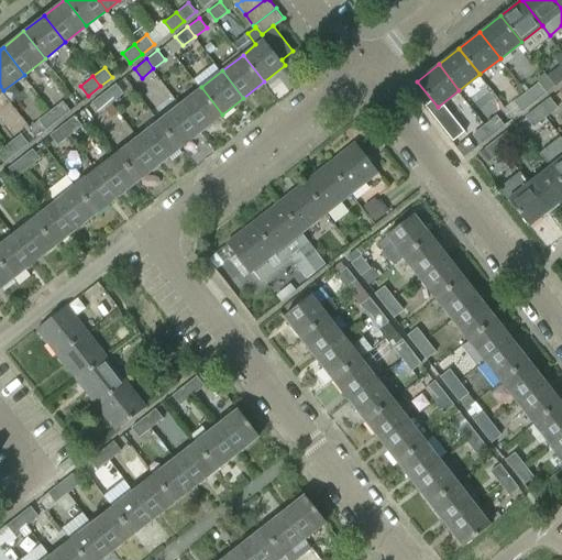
[(527,91),(535,100),(546,91),(539,81),(527,91)]
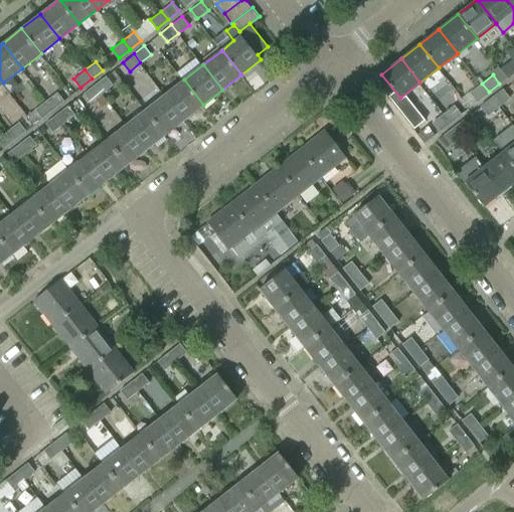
[(96,83),(103,93),(114,83),(107,75),(96,83)]
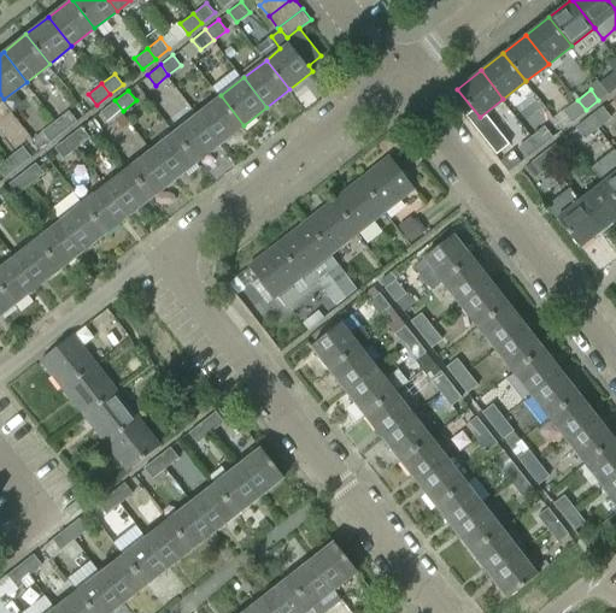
[(221,95),(198,113),(221,142),(244,125),(221,95)]
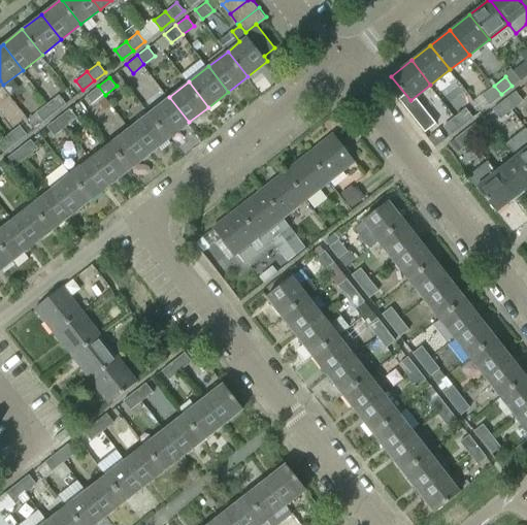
[(98,86),(87,95),(94,103),(105,95),(98,86)]
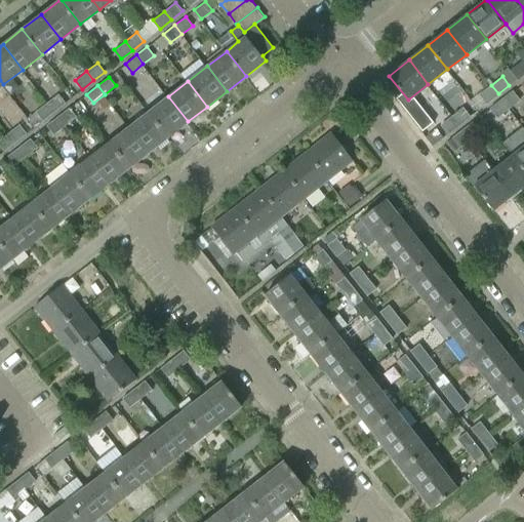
[(480,93),(487,103),(498,93),(491,85),(480,93)]
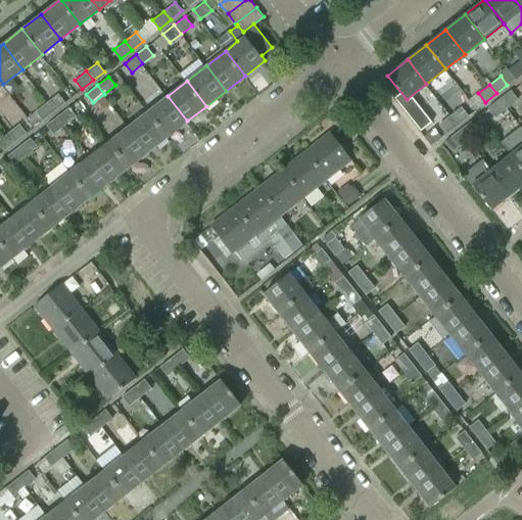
[(500,98),(507,107),(518,98),(511,90),(500,98)]
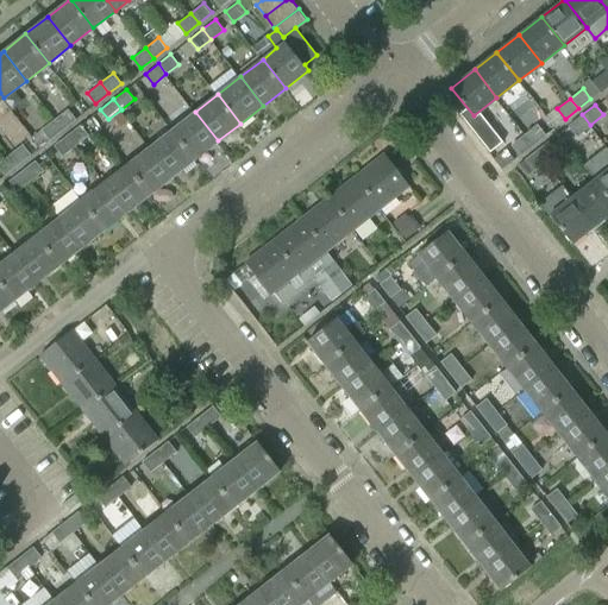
[(55,118),(63,128),(76,118),(68,107),(55,118)]
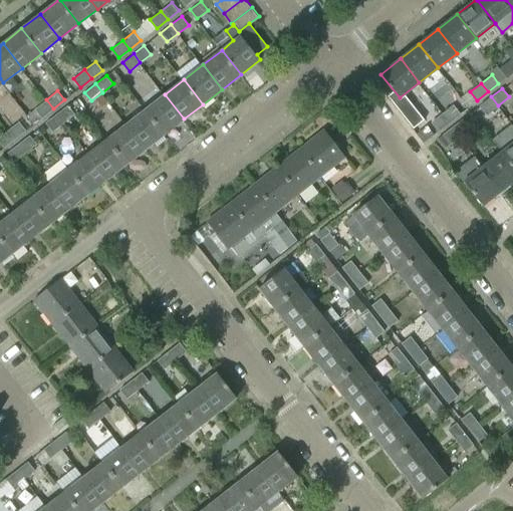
[(165,134),(184,118),(165,94),(146,109),(165,134)]
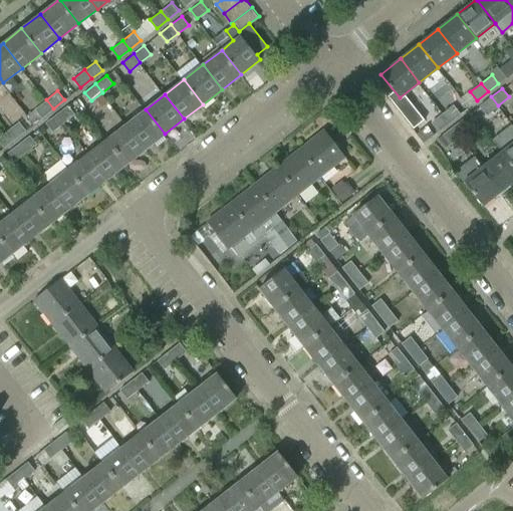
[(491,96),(481,105),(487,113),(498,105),(491,96)]
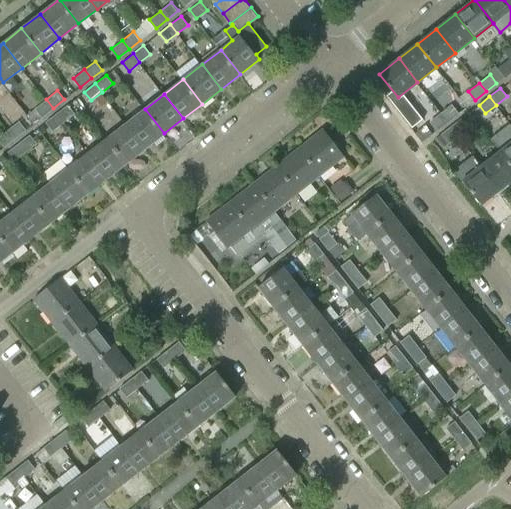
[(35,108),(43,116),(53,108),(46,99),(35,108)]
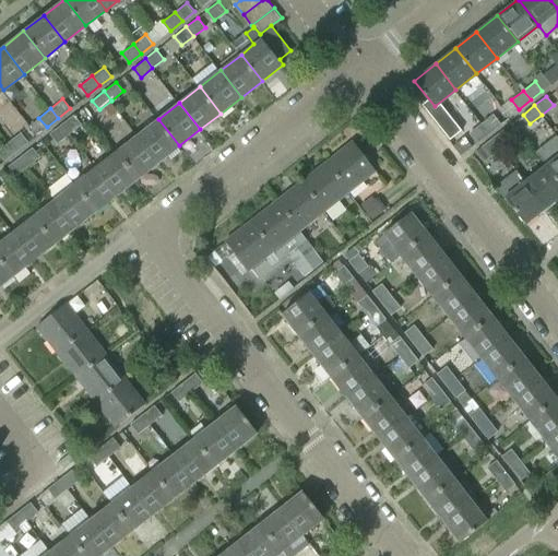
[(62,123),(70,132),(82,123),(74,114),(62,123)]
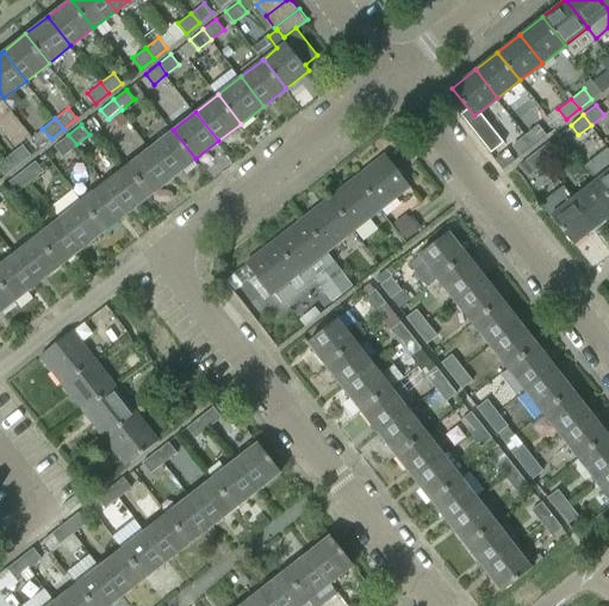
[(526,135),(534,144),(546,135),(539,124),(526,135)]
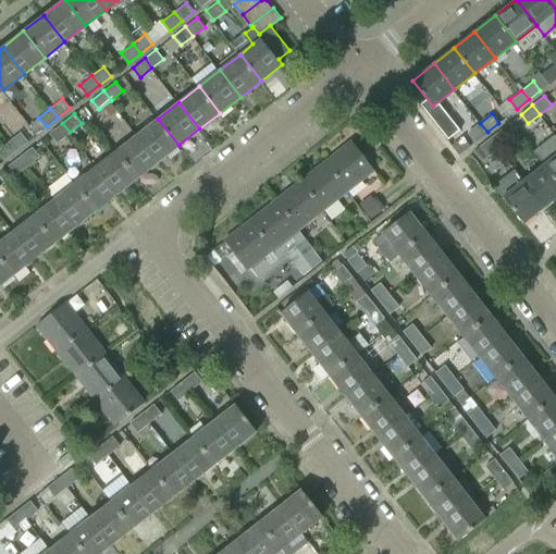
[(158,119),(137,134),(158,161),(178,145),(158,119)]
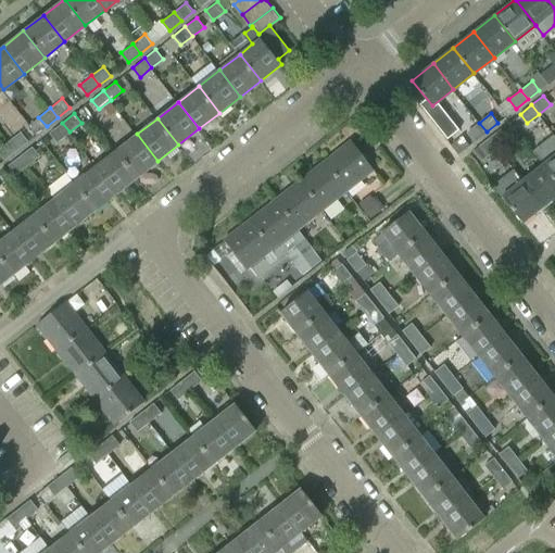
[(62,123),(50,132),(58,141),(70,132),(62,123)]
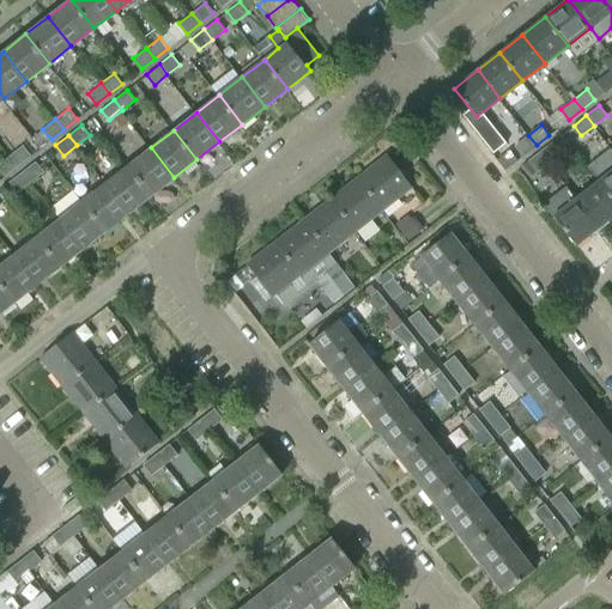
[(516,145),(523,154),(537,145),(528,135),(516,145)]
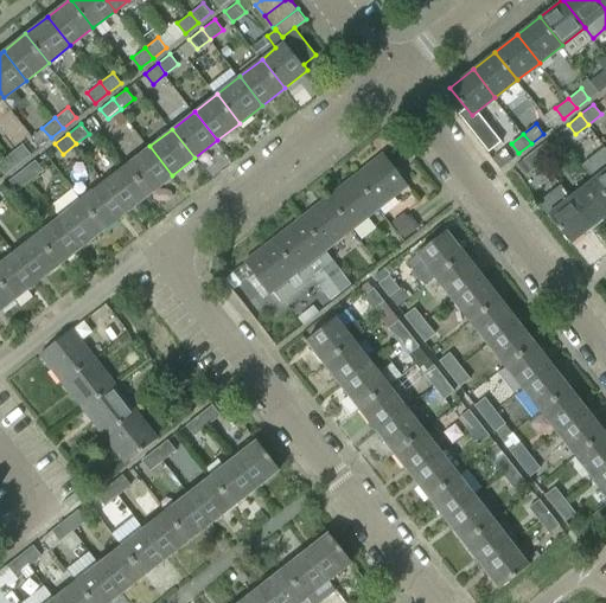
[(535,149),(543,159),(556,149),(548,139),(535,149)]
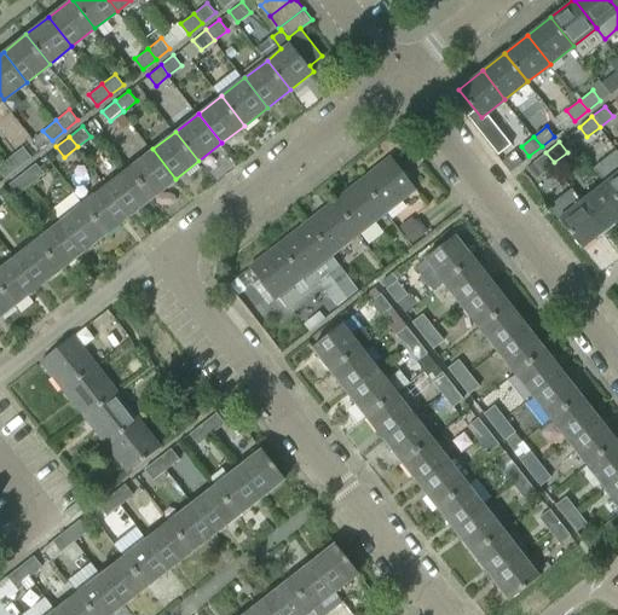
[(11,156),(19,166),(32,156),(23,145),(11,156)]
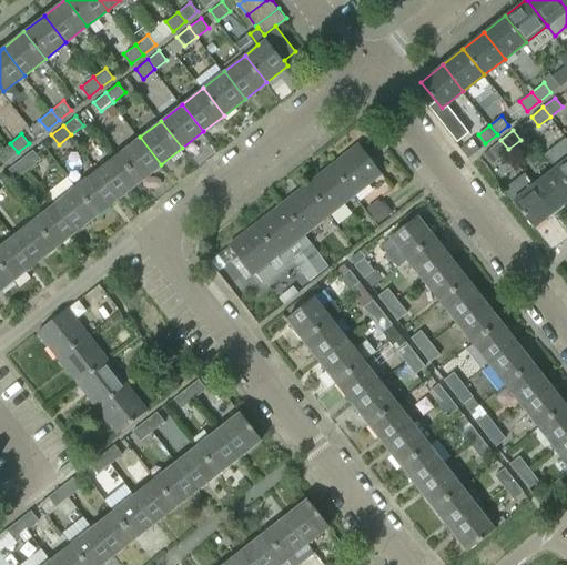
[(140,181),(161,164),(140,137),(119,153),(140,181)]
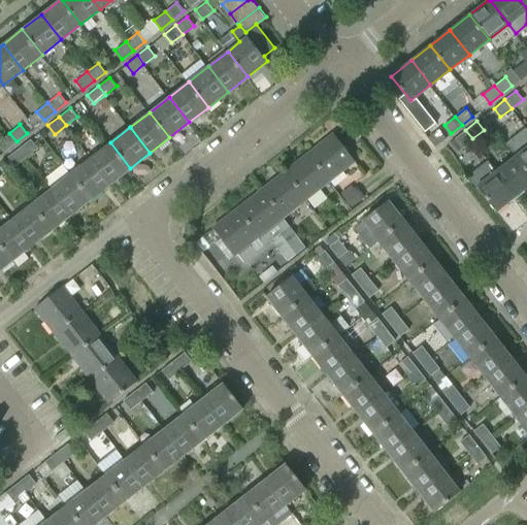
[(435,145),(446,138),(437,129),(428,136),(435,145)]
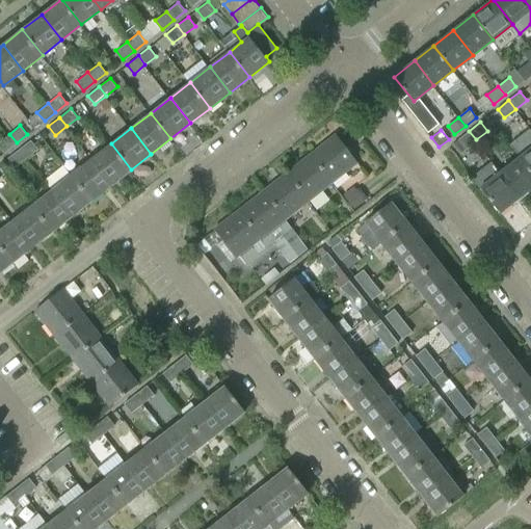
[(469,131),(458,139),(466,148),(476,139),(469,131)]
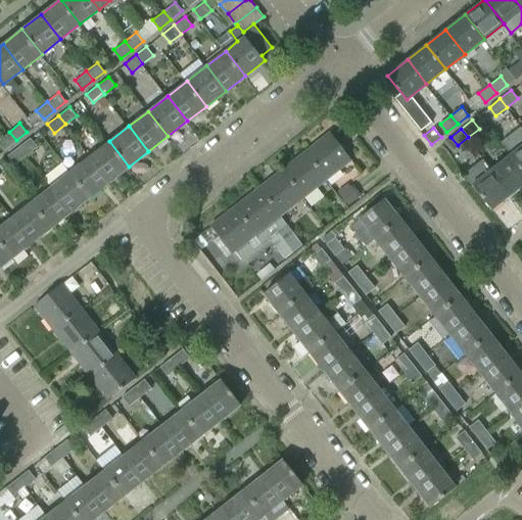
[(306,149),(328,177),(351,158),(330,131),(306,149)]
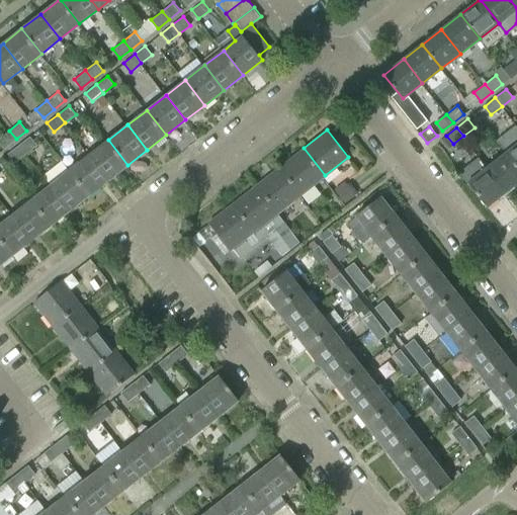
[(0,137),(0,141),(5,148),(16,139),(9,131),(0,137)]
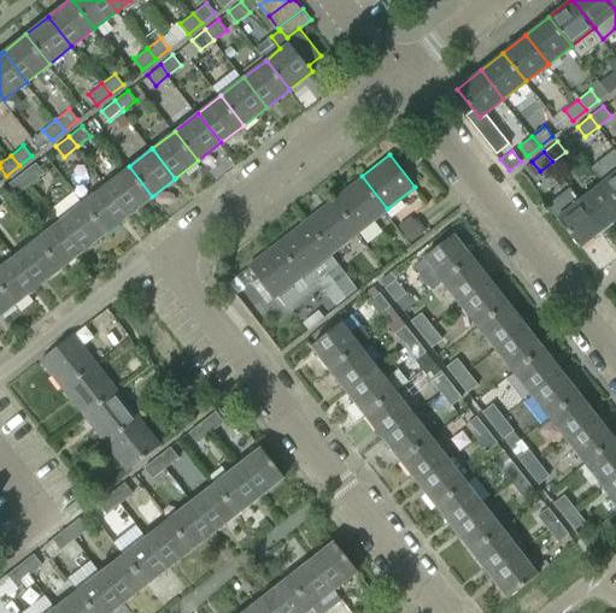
[(23,171),(31,182),(45,171),(36,161),(23,171)]
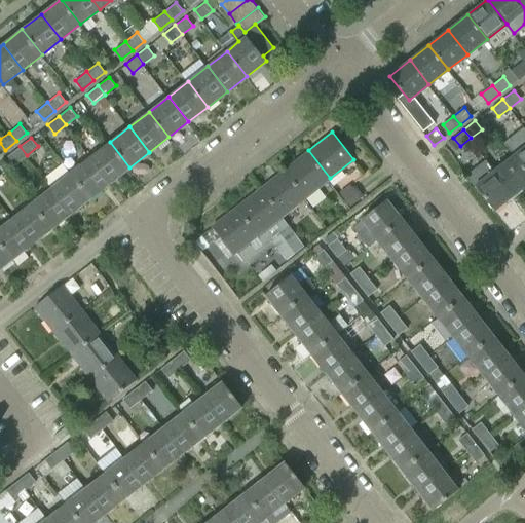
[(110,142),(90,157),(111,182),(129,167),(110,142)]
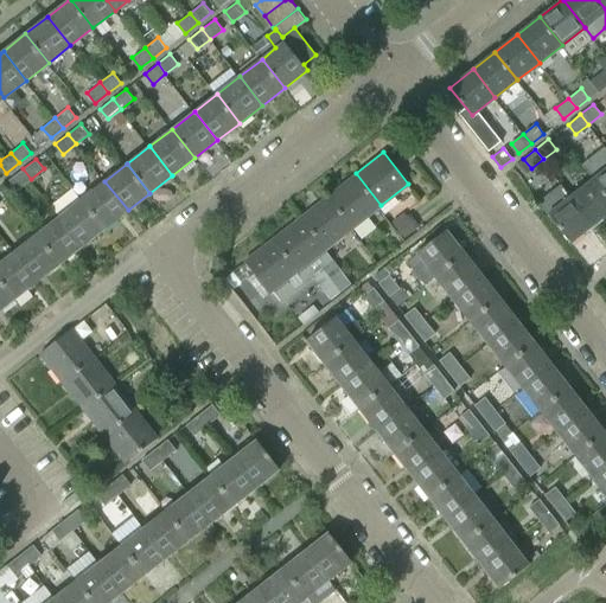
[(605,167),(594,178),(605,193),(605,167)]
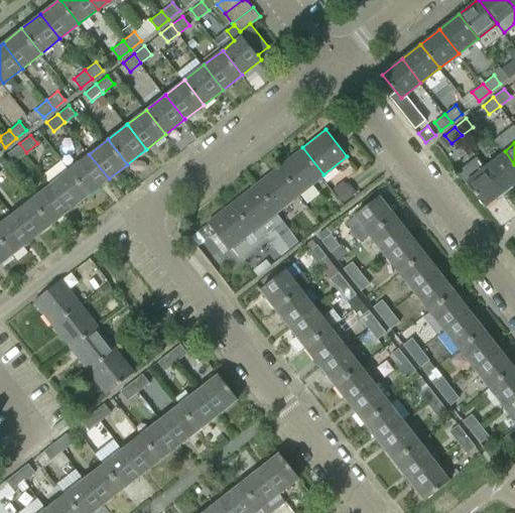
[(19,143),(8,152),(15,160),(26,152),(19,143)]
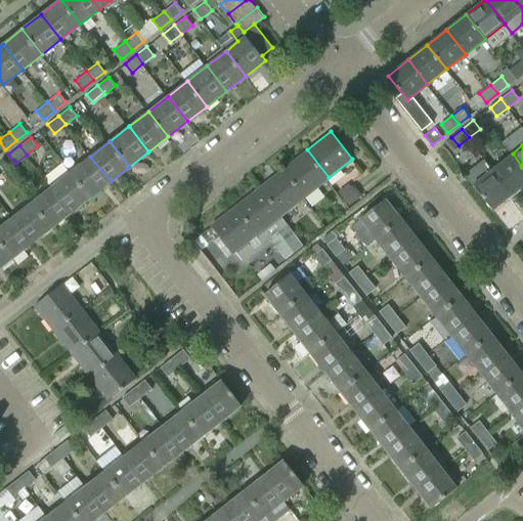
[(307,149),(284,169),(304,196),(329,177),(307,149)]
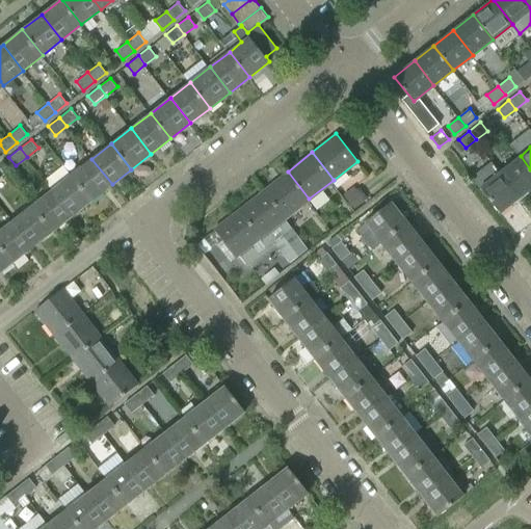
[(501,172),(521,196),(530,187),(530,169),(521,156),(501,172)]
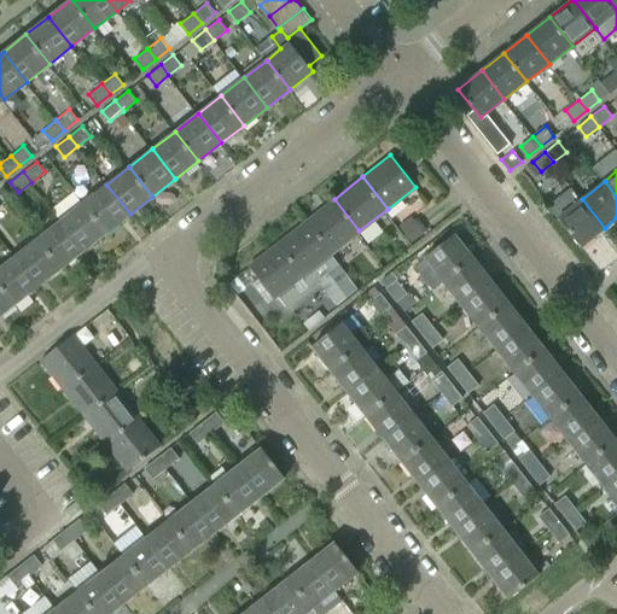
[(108,232),(131,214),(106,185),(85,203),(108,232)]
